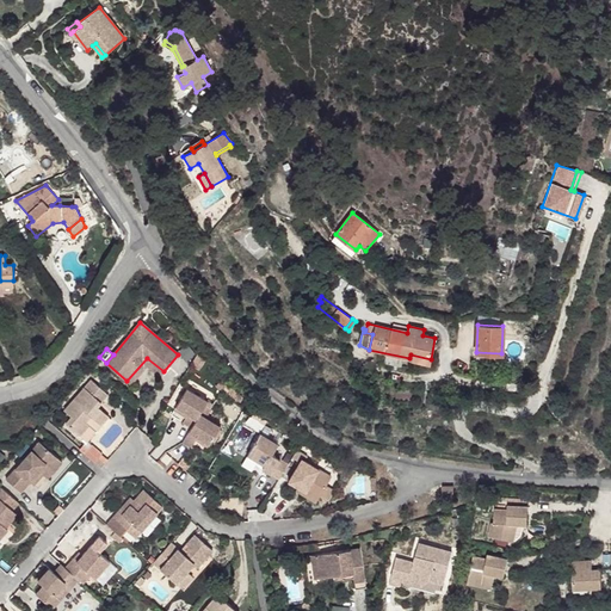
[(476,352),(475,360),(501,362),(501,353),(476,352)]
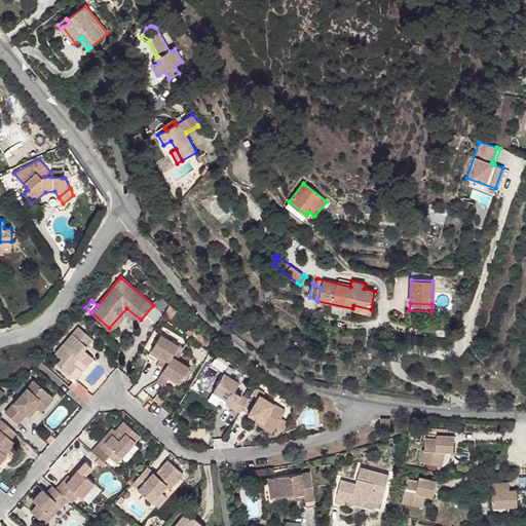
[(109,328),(113,331),(126,314),(138,324),(141,320),(126,308),(109,328)]
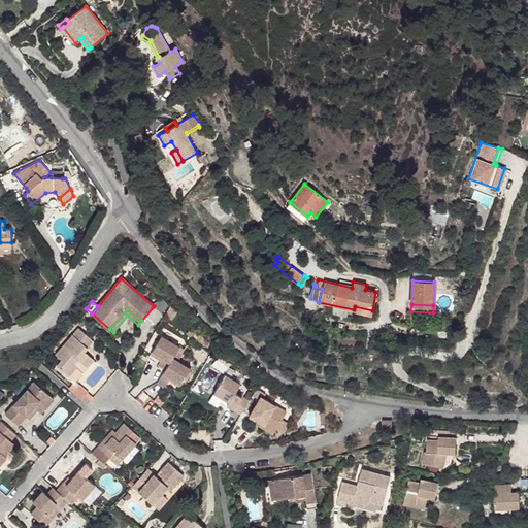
[(57,366),(69,376),(76,367),(73,364),(77,359),(87,367),(94,360),(85,352),(83,350),(85,347),(87,349),(93,341),(78,328),(56,355),(62,361),(57,366)]
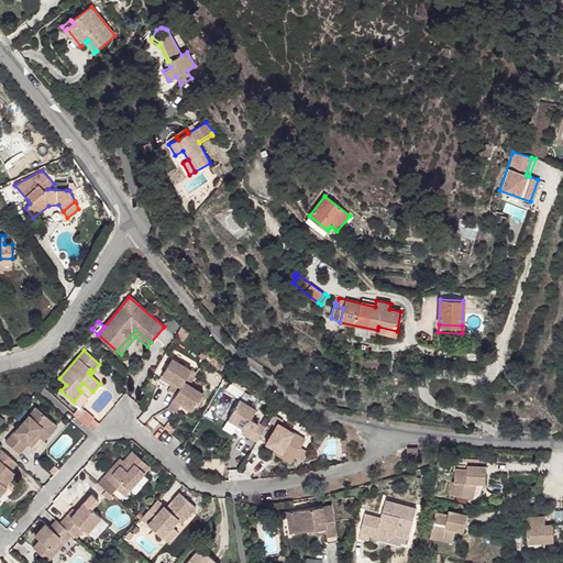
[(173,382),(168,389),(176,395),(189,374),(191,371),(172,359),(162,375),(173,382)]
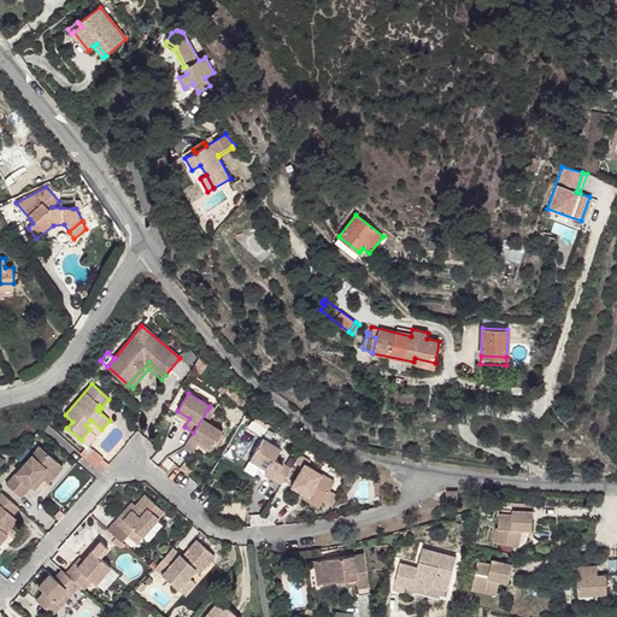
[(241,405),(244,401),(236,395),(233,399),(241,405)]
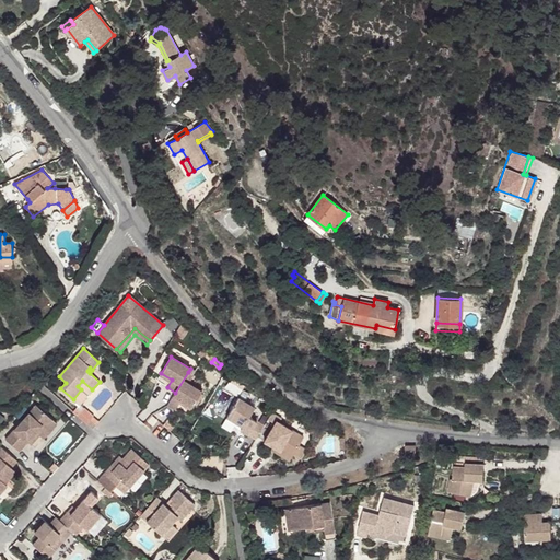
[(175,393),(167,406),(175,410),(179,404),(181,400),(191,408),(196,401),(200,394),(202,392),(188,383),(194,375),(188,372),(175,393)]
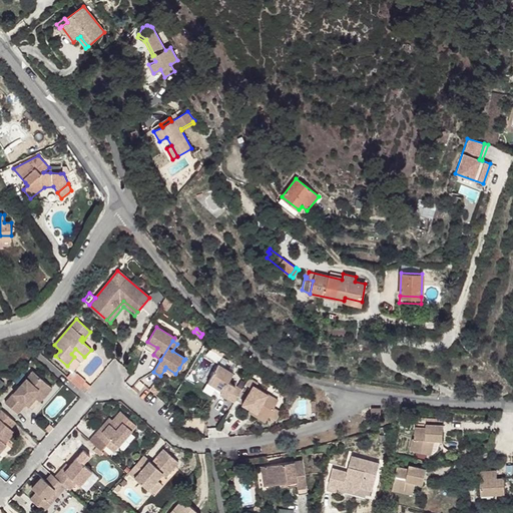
[(157,348),(147,342),(146,344),(156,351),(157,348)]
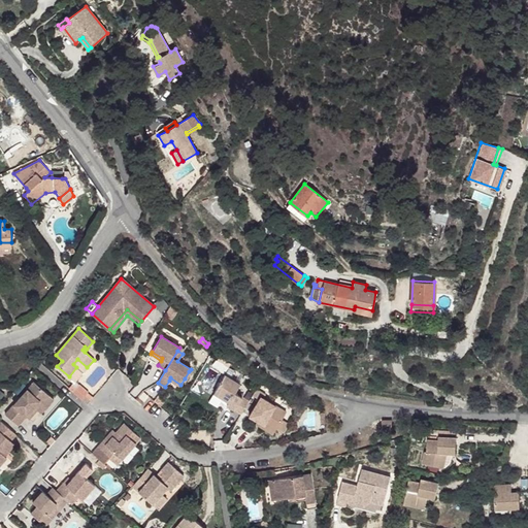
[(74,382),(87,367),(77,359),(73,364),(76,367),(69,376),(74,382)]
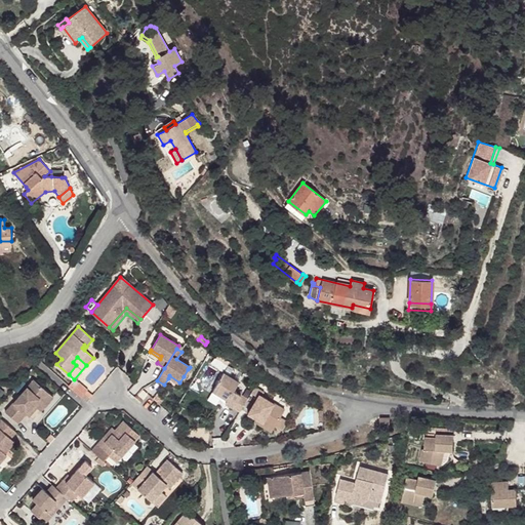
[(224,373),(212,391),(229,400),(227,404),(239,412),(247,399),(241,395),(242,393),(236,389),(239,382),(224,373)]
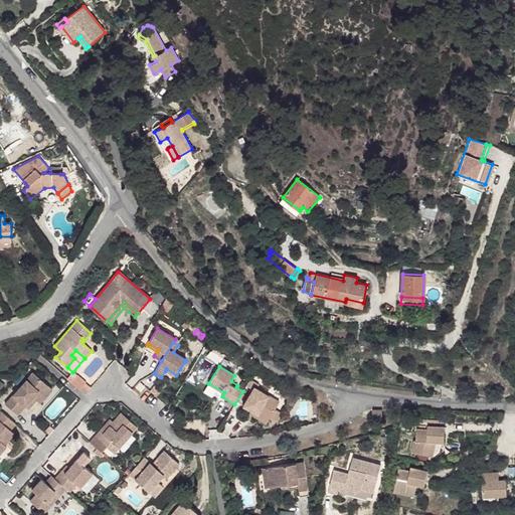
[(176,375),(166,368),(165,371),(175,377),(176,375)]
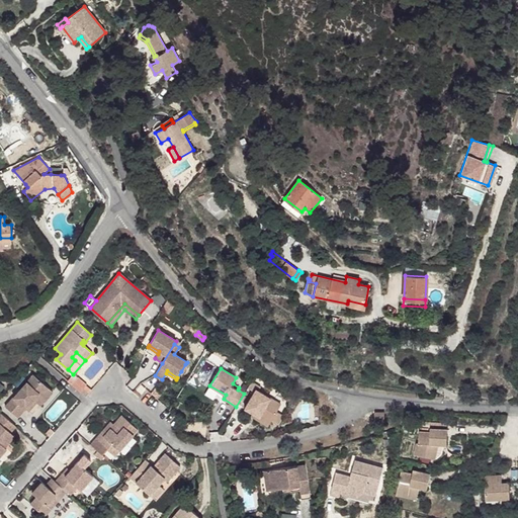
[(5,407),(17,418),(25,409),(39,393),(47,399),(53,392),(33,374),(5,407)]
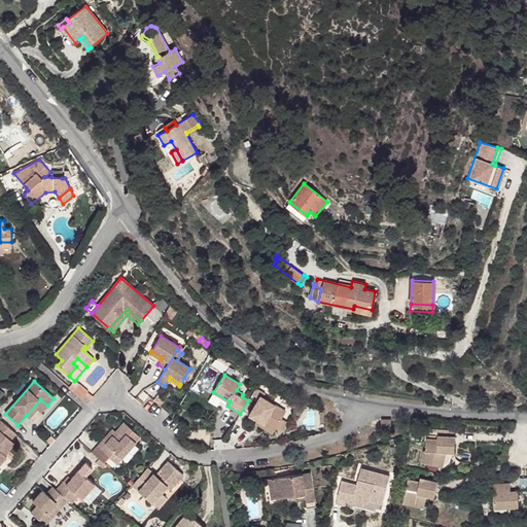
[(72,391),(81,398),(88,391),(79,384),(72,391)]
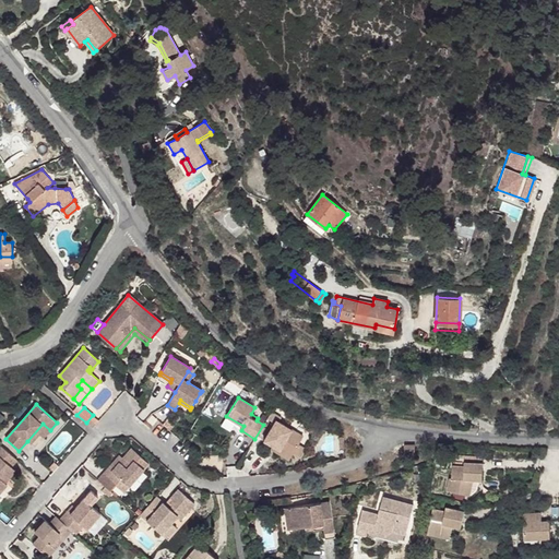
[(274,423),(263,440),(273,447),(281,451),(278,453),(289,460),(304,437),(278,423),(282,418),(271,412),(268,418),(274,423)]
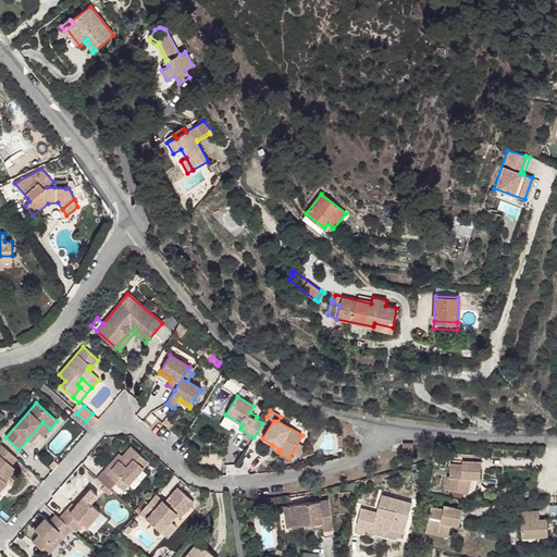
[(169,430),(175,422),(168,417),(162,423),(169,430)]
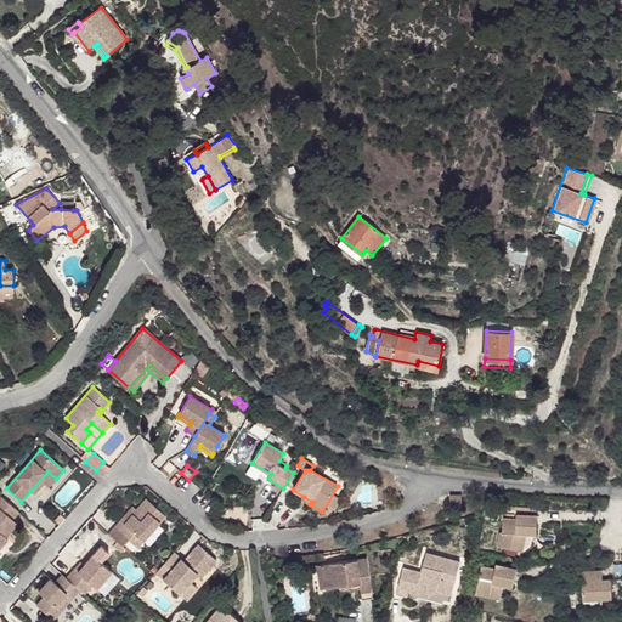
[(96,470),(103,476),(107,473),(100,467),(96,470)]
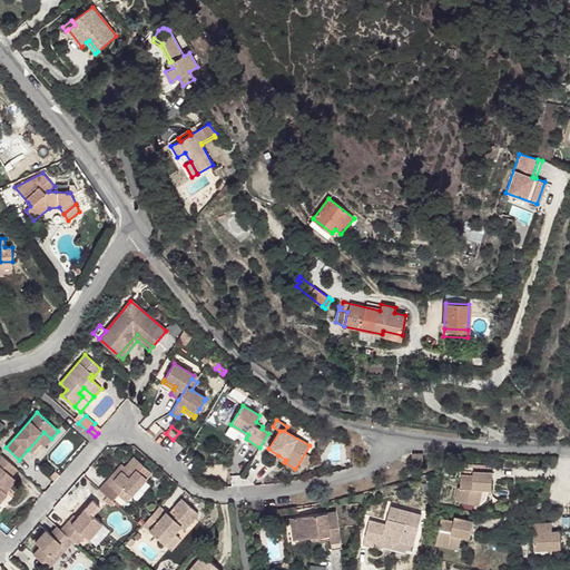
[(246,439),(248,434),(239,430),(237,433),(246,439)]
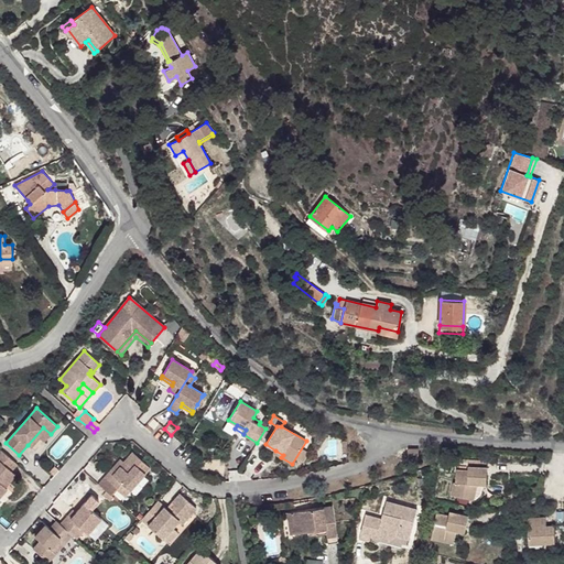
[(31,448),(40,437),(43,442),(51,434),(43,427),(28,445),(31,448)]
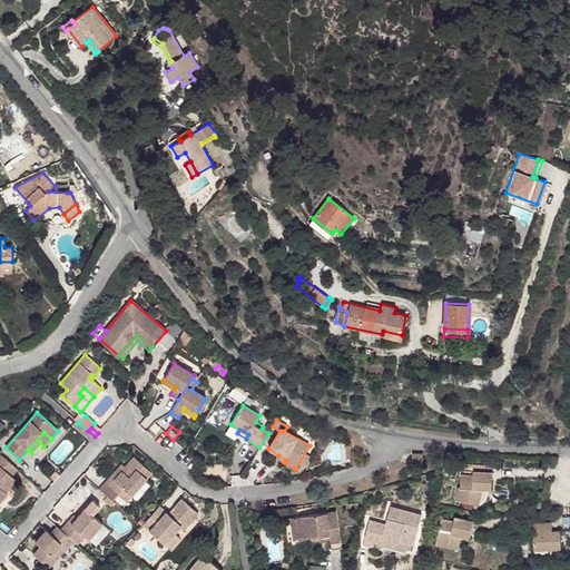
[(57,465),(72,449),(64,440),(48,458),(57,465)]
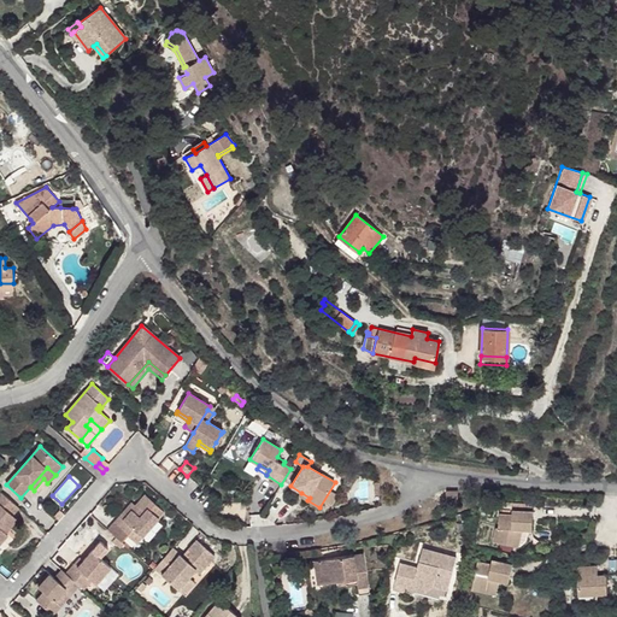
[(0,542),(7,535),(5,533),(1,529),(12,515),(18,507),(0,491),(0,542)]
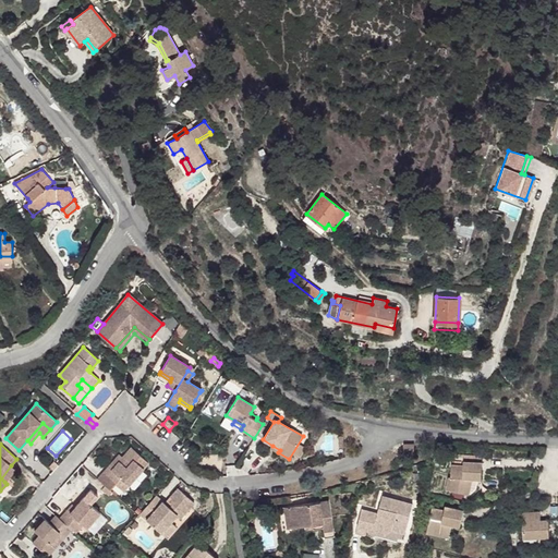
[(300,457),(305,448),(299,444),(293,453),(300,457)]
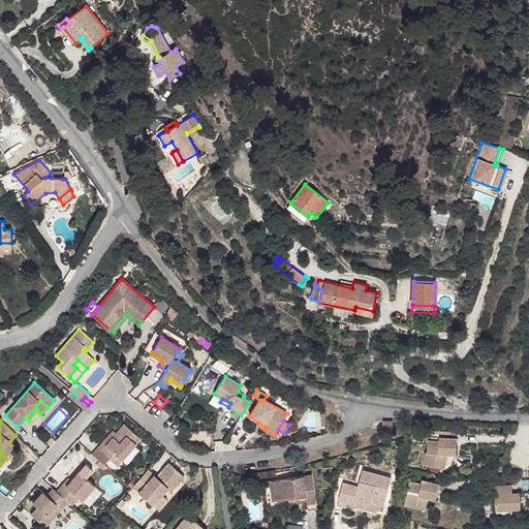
[(382,421),(383,430),(393,430),(393,421),(382,421)]
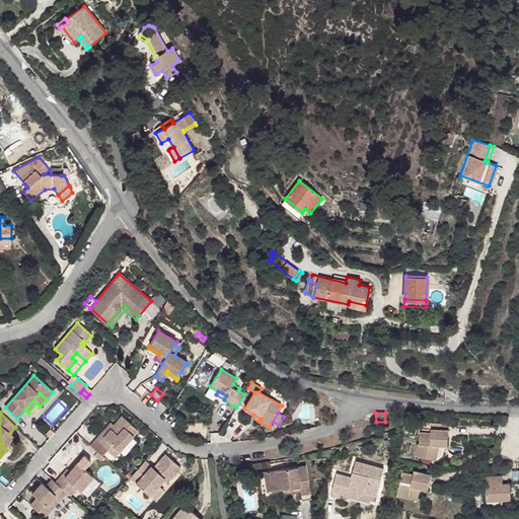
[(97,452),(102,456),(106,450),(115,457),(138,430),(122,416),(114,425),(103,437),(100,434),(90,445),(97,452)]
